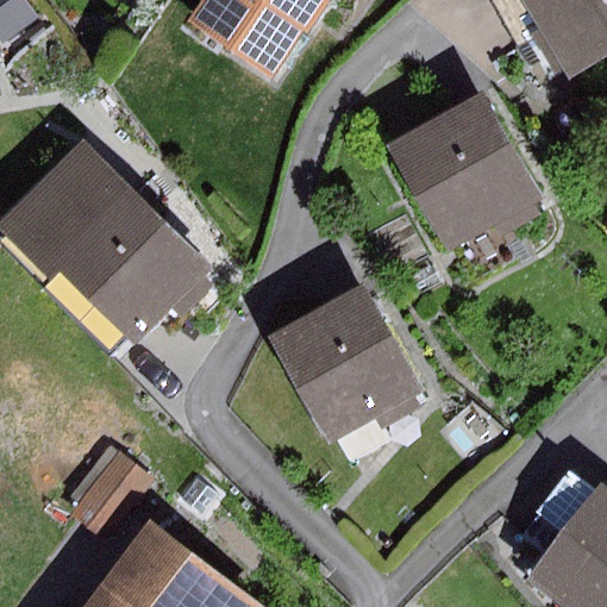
[(10,0),(0,7),(0,42),(1,44),(36,19),(22,0),(10,0)]
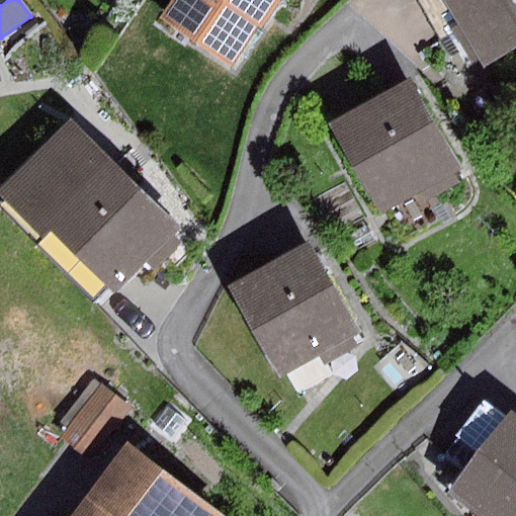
[(170,0),(159,17),(227,65),(256,24),(260,27),(278,0),(170,0)]
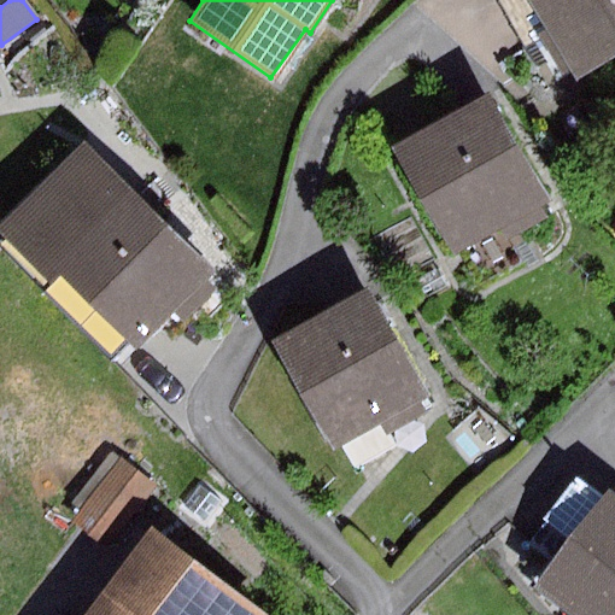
[(527,0),(572,77),(614,53),(614,0),(527,0)]
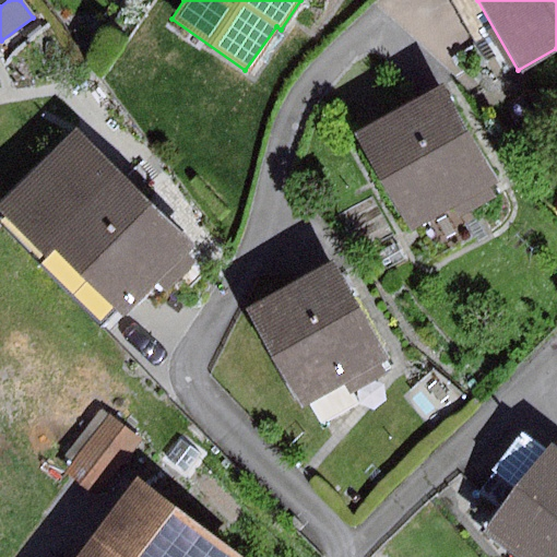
[(440,87),(355,134),(411,236),(424,228),(436,252),(467,235),(454,210),(496,188),(440,87)]
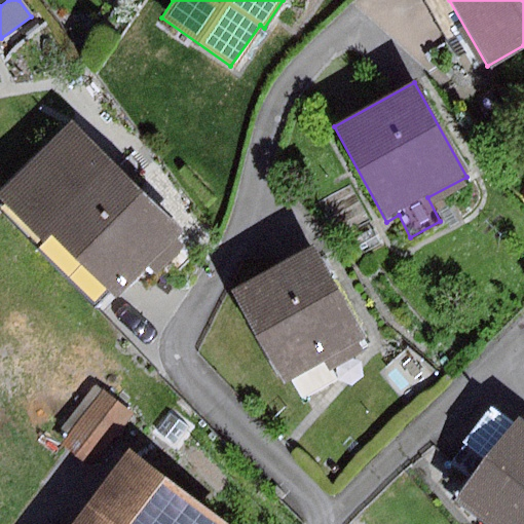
[(185,238),(70,120),(0,188),(0,202),(41,245),(52,233),(113,295),(143,265),(150,272),(185,238)]
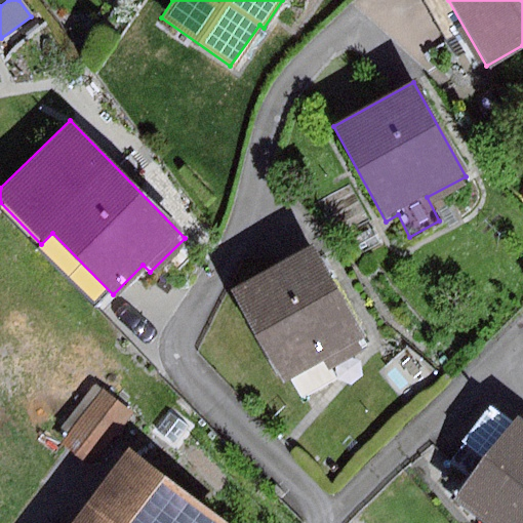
[(313,247),(232,292),(282,381),(362,336),(313,247)]
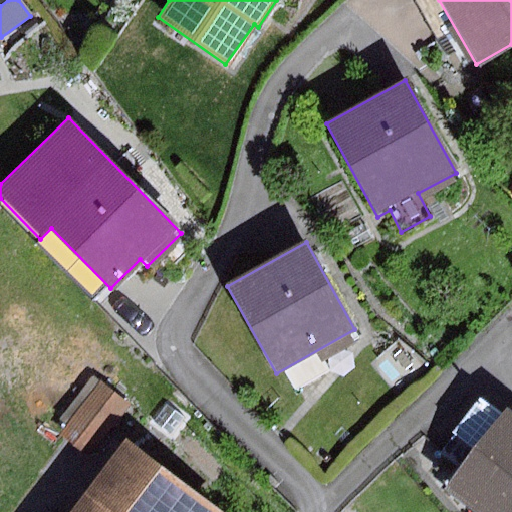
[(98,378),(56,430),(89,457),(132,407),(98,378)]
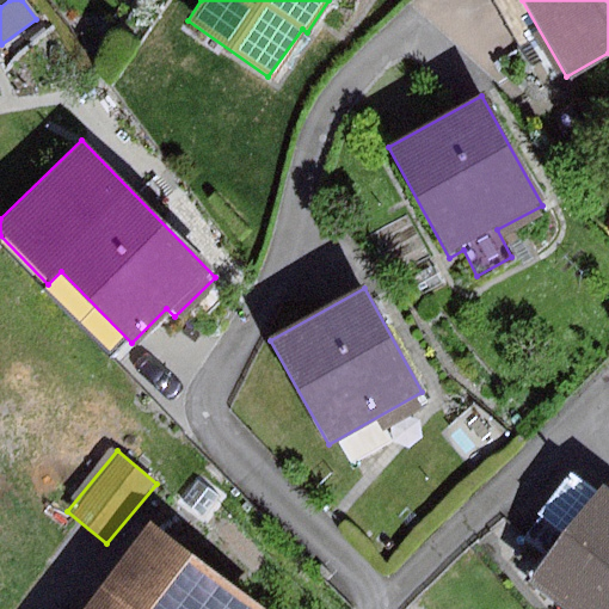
[(608,608),(608,491),(601,485),(597,491),(571,471),(540,514),(567,534),(529,584),(563,608),(608,608)]
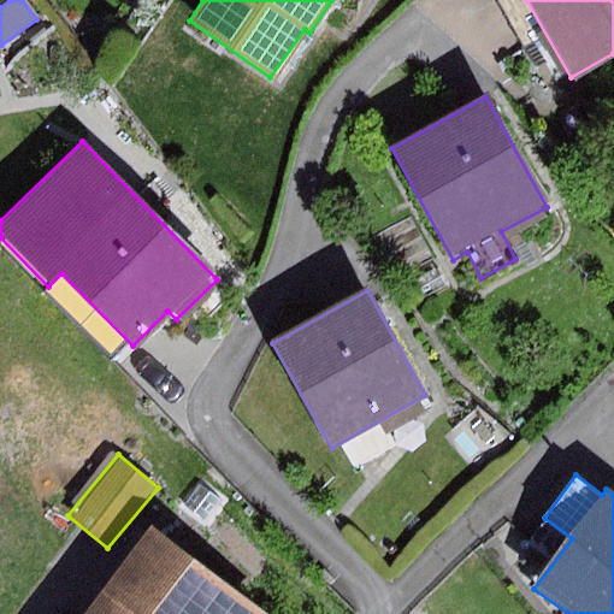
[(269,613),(149,525),(82,613),(269,613)]
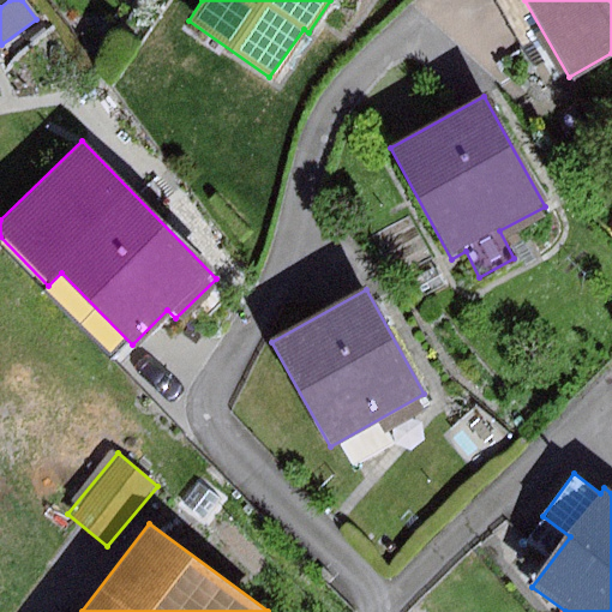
All buildings are outlined.
